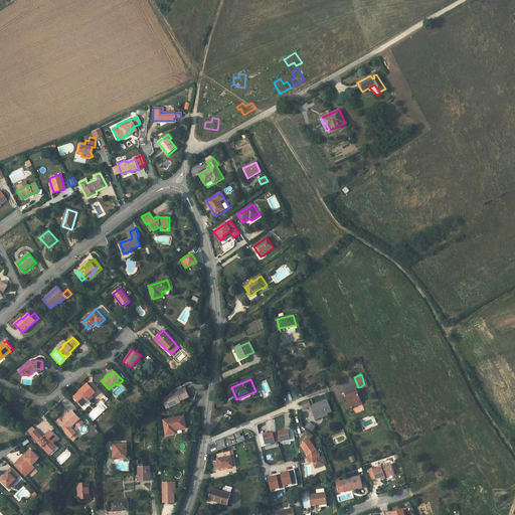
[(80,390),(81,391),(79,394),(78,392),(74,395),(78,399),(77,400),(82,406),(90,400),(89,399),(96,392),(88,383),(80,390)]
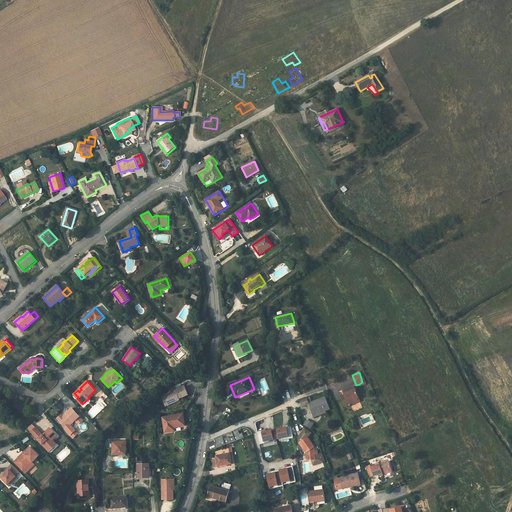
[(172,392),(165,395),(169,404),(180,400),(179,398),(188,395),(184,386),(175,389),(174,387),(170,389),(172,392)]
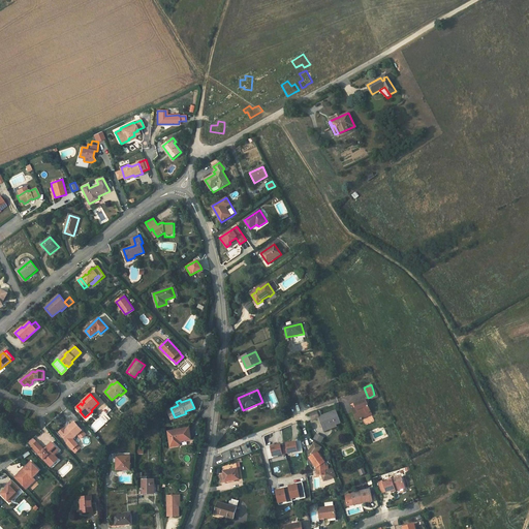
[(361,415),(371,411),(366,399),(354,403),(356,407),(352,409),(356,421),(362,418),(361,415)]
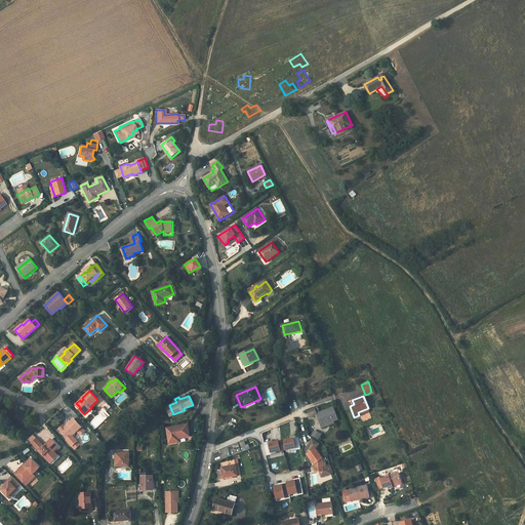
[(317,414),(320,425),(329,420),(329,422),(334,420),(338,419),(334,407),(317,414)]
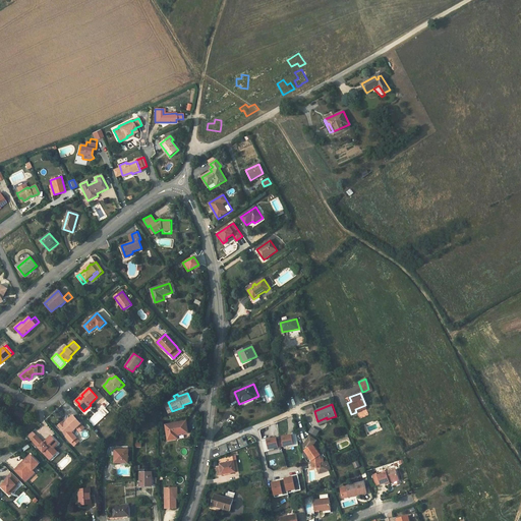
[(72,443),(77,439),(71,432),(76,428),(80,424),(73,415),(67,420),(69,422),(65,425),(64,424),(62,422),(58,425),(67,436),(66,437),(72,443)]
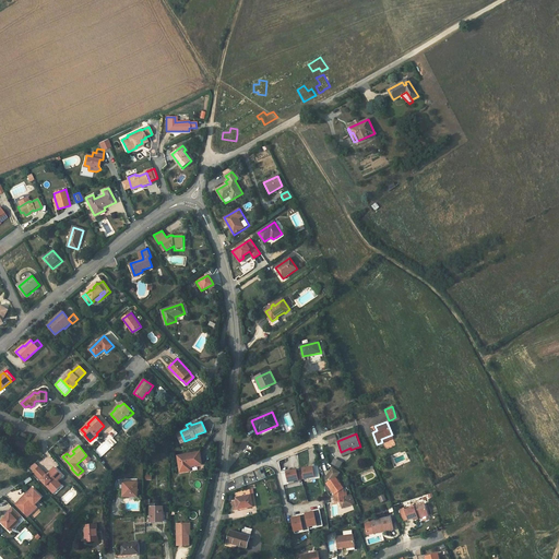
[(200,452),(178,456),(180,472),(190,471),(190,466),(202,464),(200,452)]
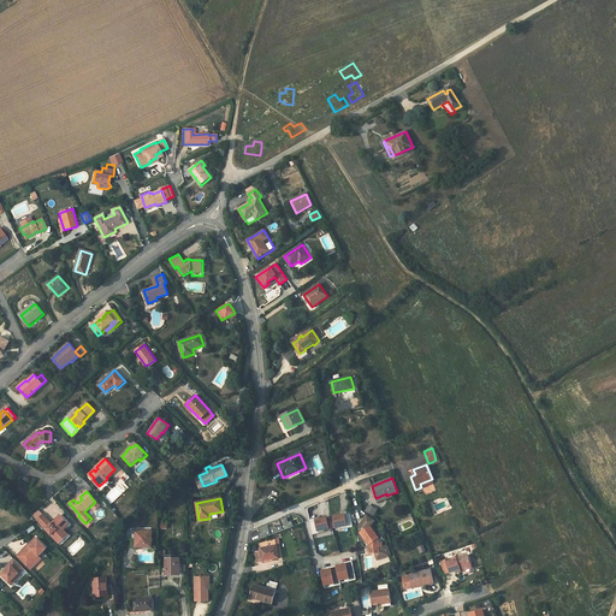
[(369,505),(366,511),(373,516),(378,510),(369,505)]
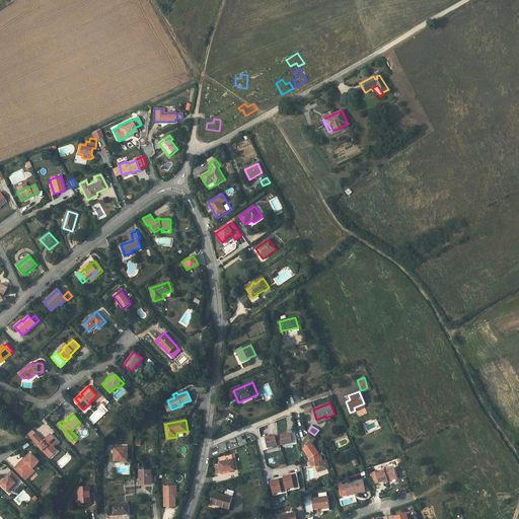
[(284,445),(293,443),(293,445),(298,444),(296,432),(291,433),(291,434),(288,435),(282,436),(283,439),(284,445)]
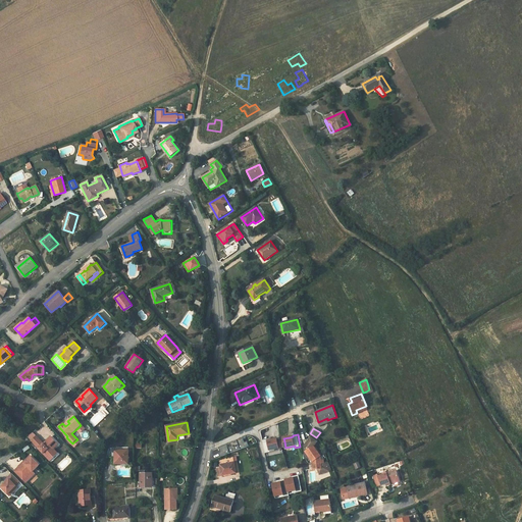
[(37,436),(32,440),(50,461),(56,456),(51,451),(54,449),(58,445),(51,436),(44,444),(37,436)]
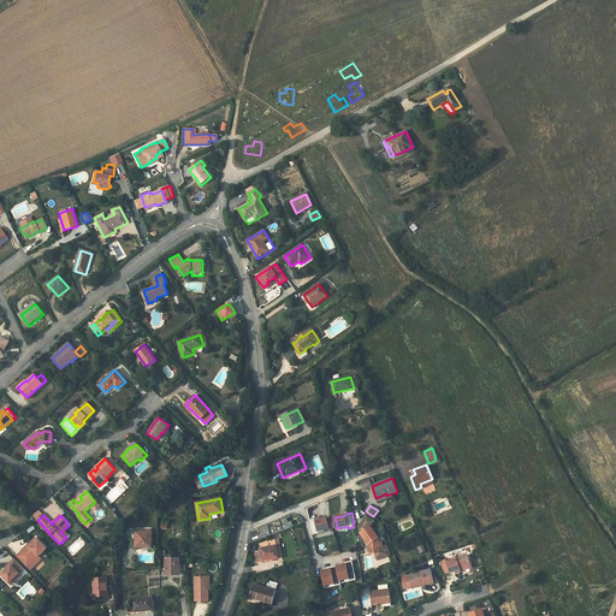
[(260,539),(294,526),(292,521),(289,522),(286,517),(272,523),(274,527),(270,529),(267,525),(259,528),(260,534),(259,534),(260,539)]
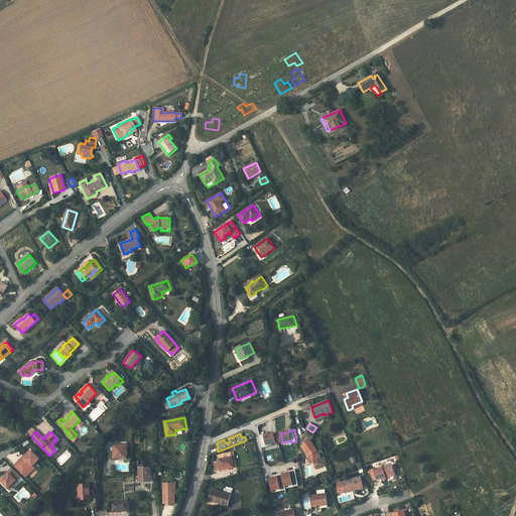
[(269,435),(265,435),(265,434),(260,435),(262,447),(268,446),(267,445),(276,443),(275,437),(274,434),(269,435)]
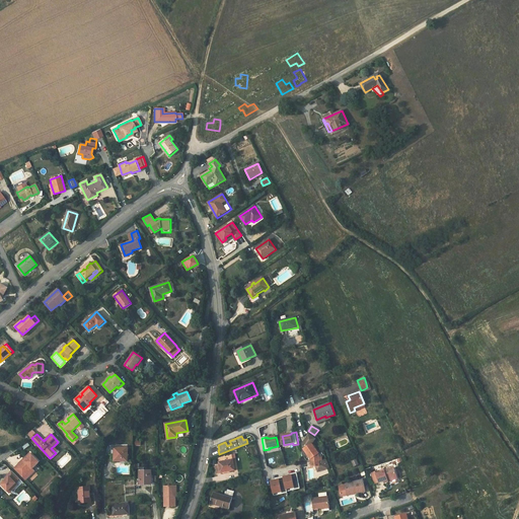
[(319,453),(312,443),(307,446),(304,449),(309,456),(311,456),(312,458),(310,459),(311,466),(315,466),(317,471),(327,468),(324,459),(322,459),(319,460),(319,453)]
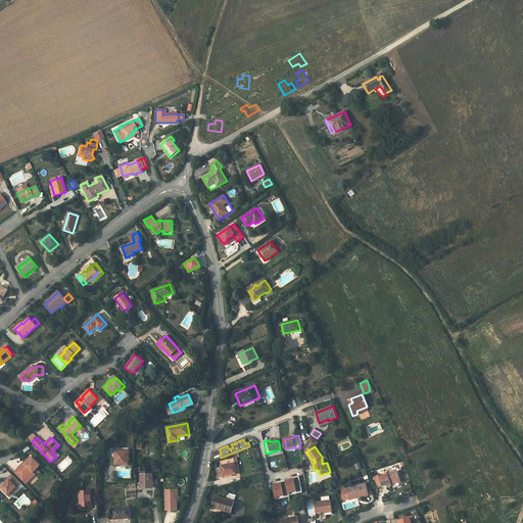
[(129,450),(114,450),(114,465),(129,465),(129,450)]
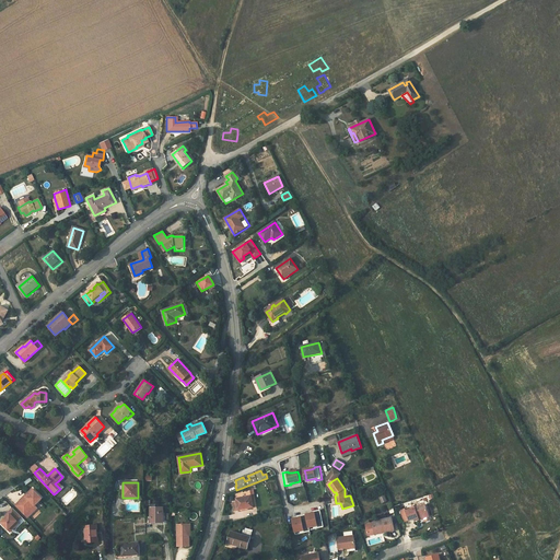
[(33,489),(20,501),(30,511),(36,505),(43,499),(33,489)]
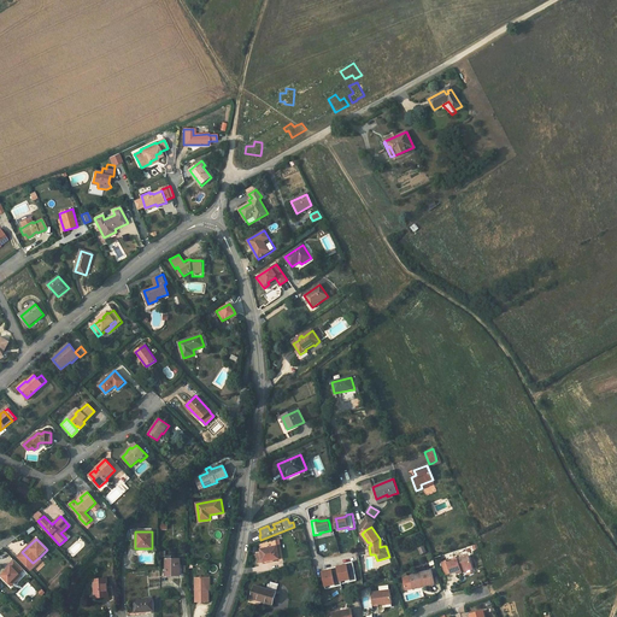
[(257,564),(263,562),(274,560),(280,559),(276,540),(259,544),(262,553),(256,554),(257,564)]
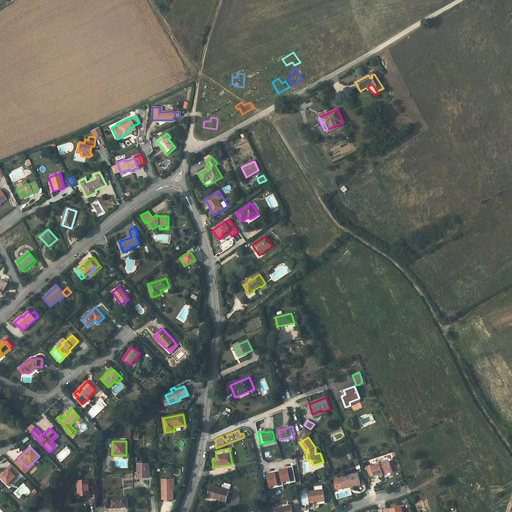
[(18,458),(14,462),(26,473),(35,465),(33,462),(27,467),(18,458)]
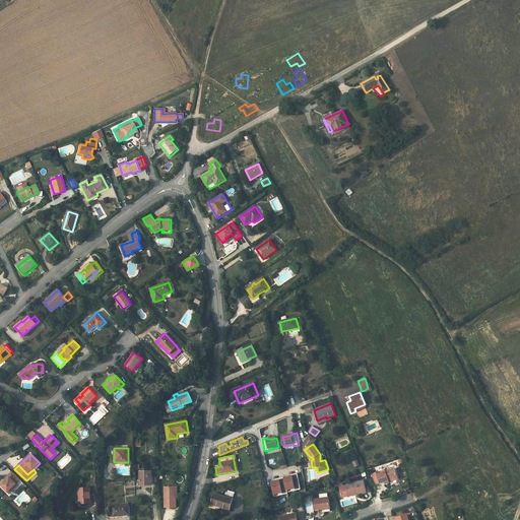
[(380,483),(380,484),(385,482),(393,479),(394,481),(395,484),(399,482),(395,468),(377,474),(380,483)]
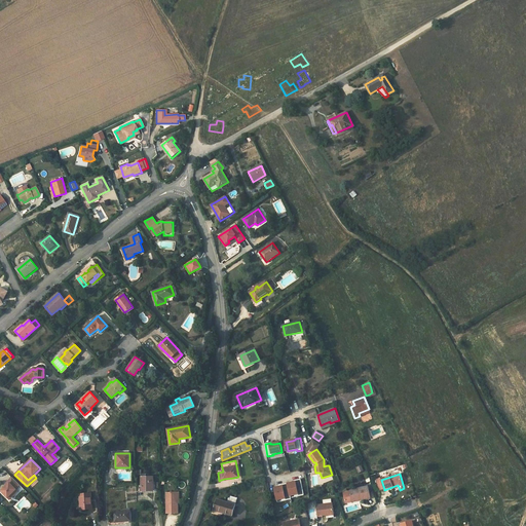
[(7,485),(2,491),(8,497),(16,489),(21,485),(12,477),(8,481),(10,483),(7,485)]
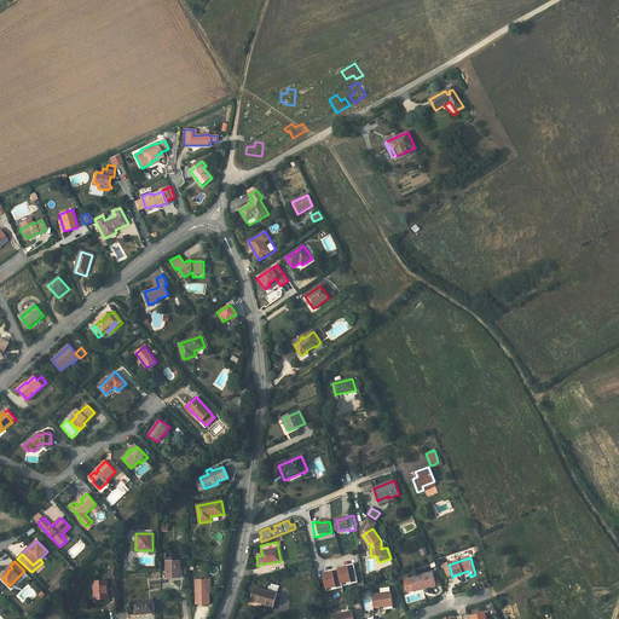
[(180,561),(166,562),(166,578),(172,578),(172,577),(180,577),(180,561)]
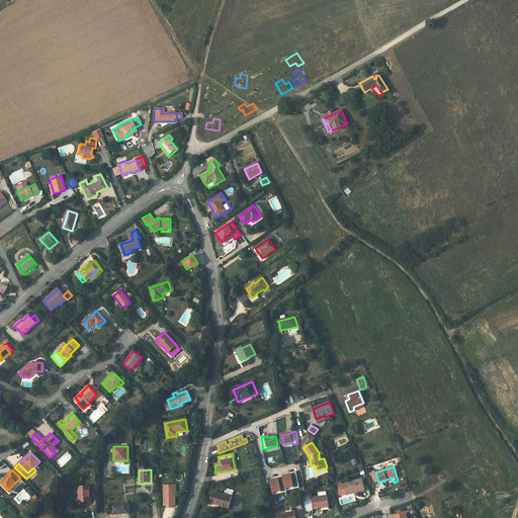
[(278,478),(278,479),(271,481),(273,493),(281,491),(281,493),(287,492),(286,489),(294,487),(294,489),(299,488),(296,472),(291,473),(291,475),(278,478)]
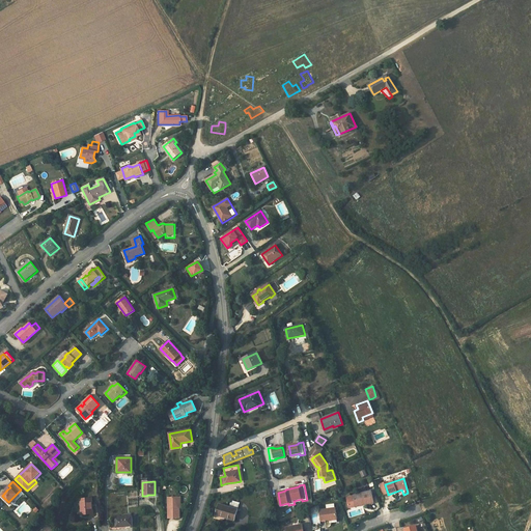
[(350,508),(356,507),(356,505),(364,503),(364,505),(374,503),(372,491),(353,495),(354,497),(347,498),(350,508)]
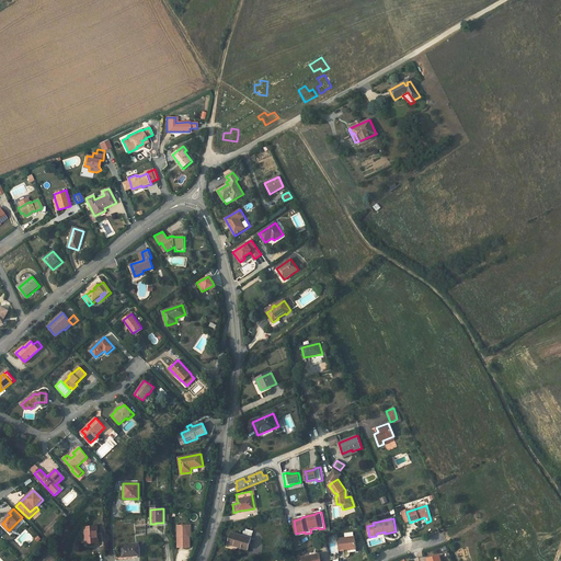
[(18,522),(9,530),(11,533),(20,524),(18,522)]
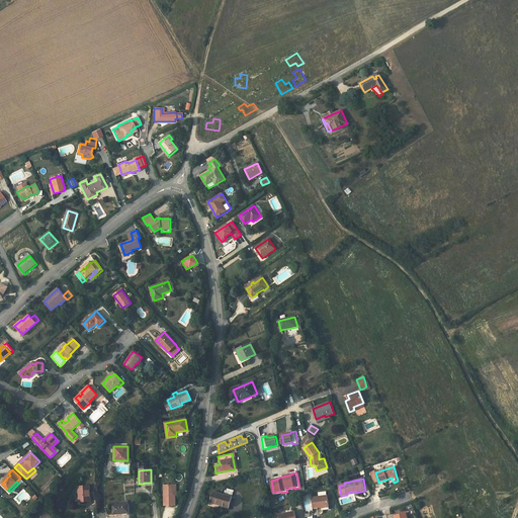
[(176,506),(176,495),(174,495),(174,485),(164,485),(165,506),(176,506)]
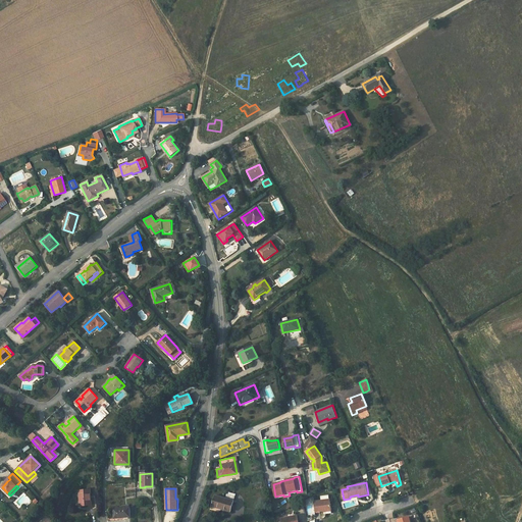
[(91,489),(79,490),(81,506),(92,505),(91,489)]
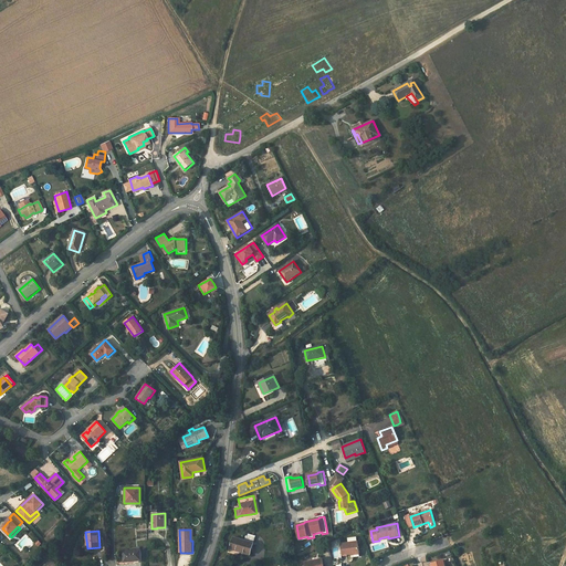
[(233,537),(231,547),(240,549),(240,552),(250,554),(253,543),(233,537)]
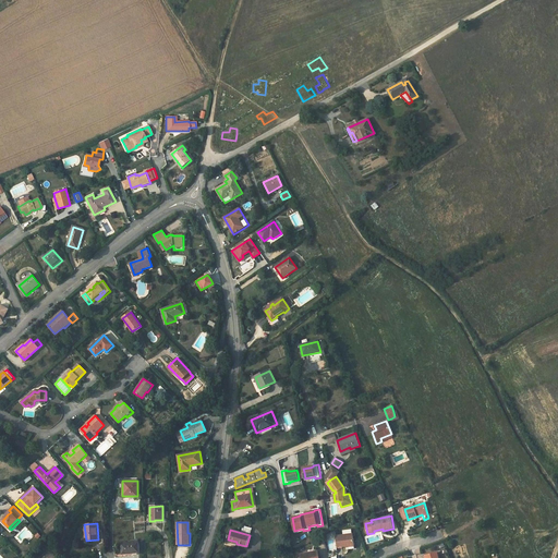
[(347,546),(355,545),(353,534),(336,536),(338,547),(347,546)]
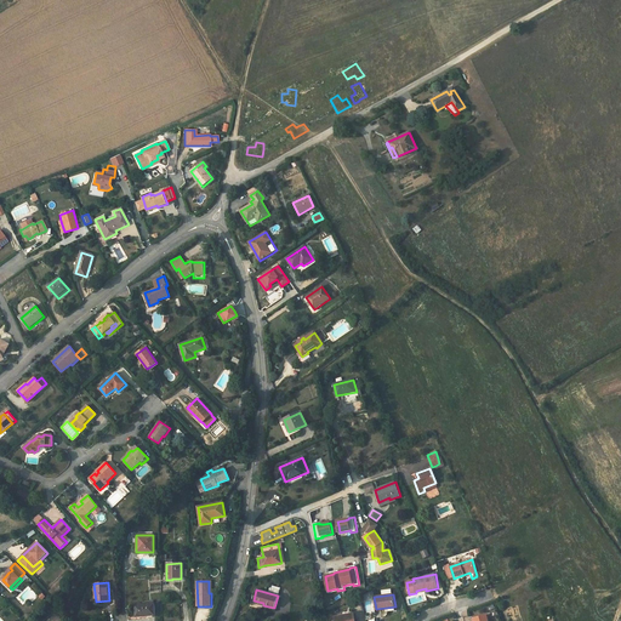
[(154,603),(135,605),(136,616),(155,615),(154,603)]
